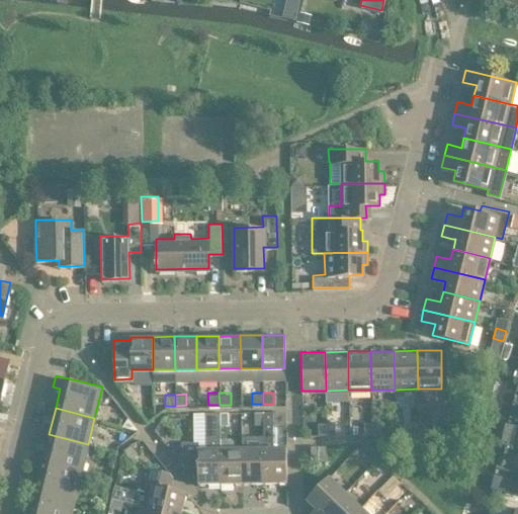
[(254,411),(254,422),(263,422),(262,410),(254,411)]
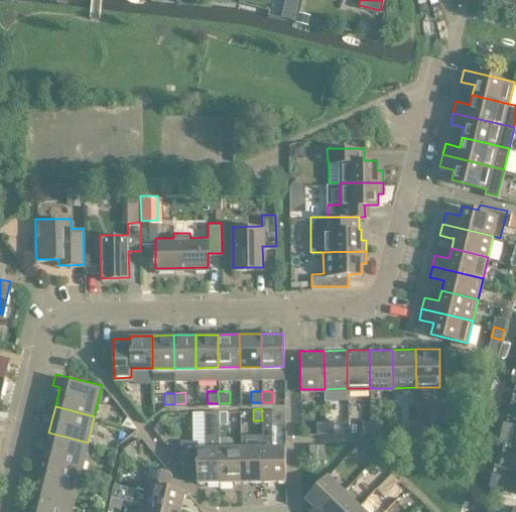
[(262,445),(263,480),(285,479),(285,444),(272,445),(271,427),(270,427),(270,408),(261,408),(262,420),(262,445)]
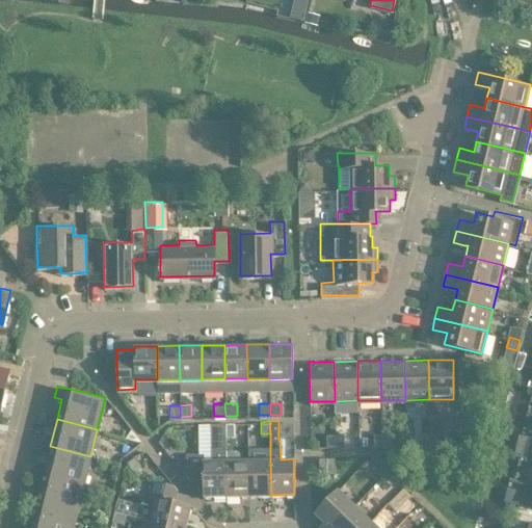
[(212,460),(204,460),(203,452),(186,453),(186,475),(189,478),(203,478),(203,496),(225,495),(225,459),(225,449),(225,434),(224,434),(224,422),(211,422),(212,460)]
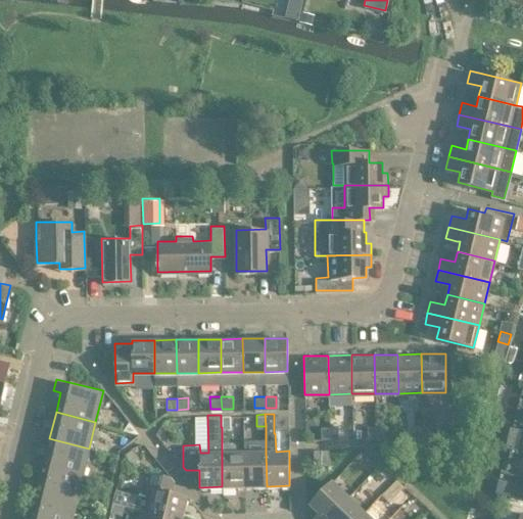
[(230,415),(221,415),(221,427),(222,427),(230,427),(230,415)]
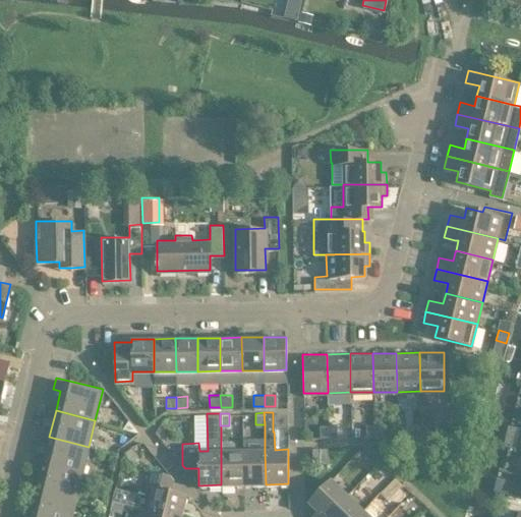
[(420,434),(420,421),(412,421),(412,435),(420,434)]
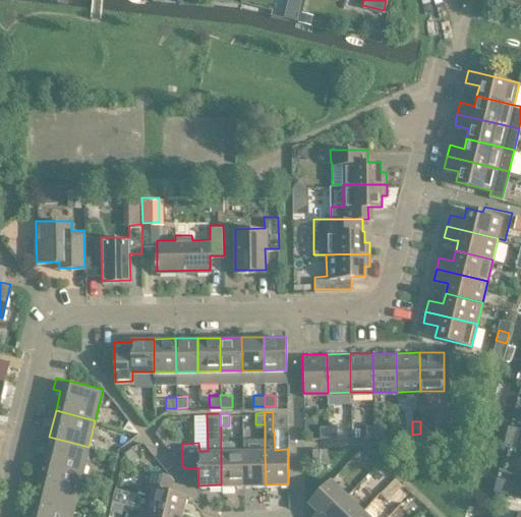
[(420,421),(420,434),(429,434),(429,421),(420,421)]
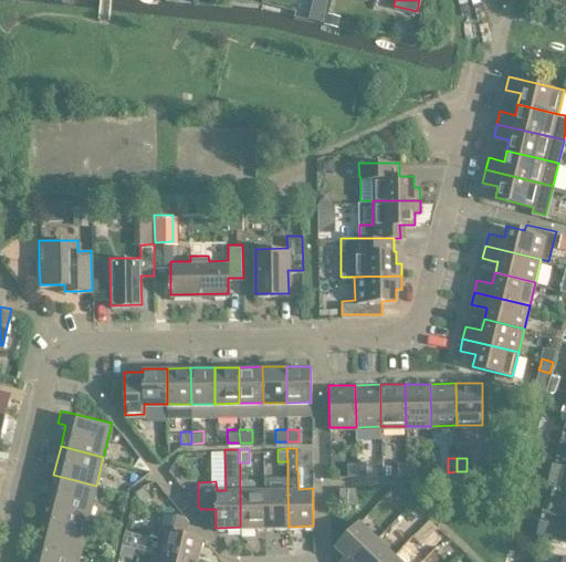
[(407,472),(407,459),(397,459),(397,472),(407,472)]
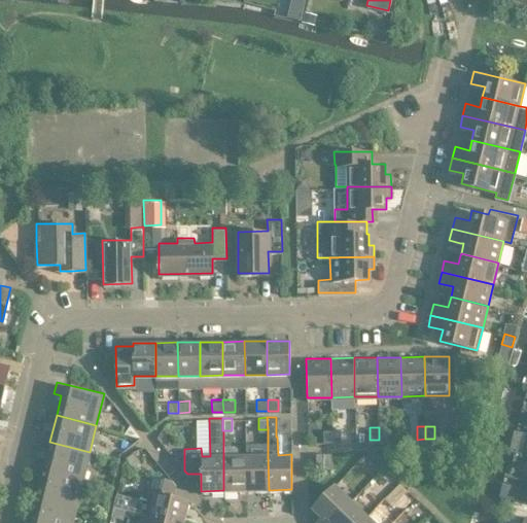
[(379,427),(379,440),(387,440),(387,427),(379,427)]
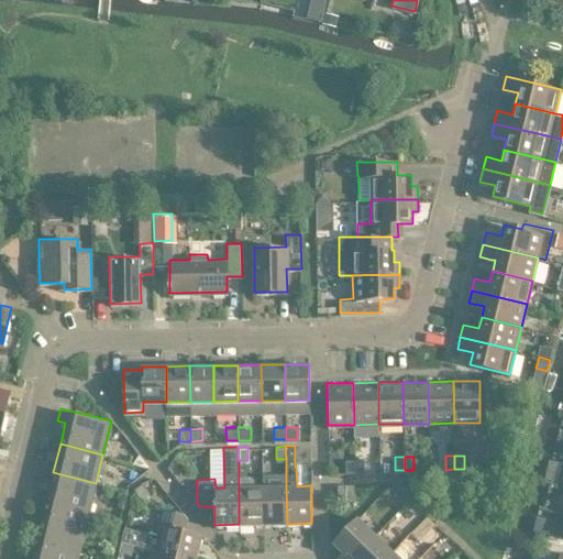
[(345,458),(345,471),(354,471),(354,458),(345,458)]
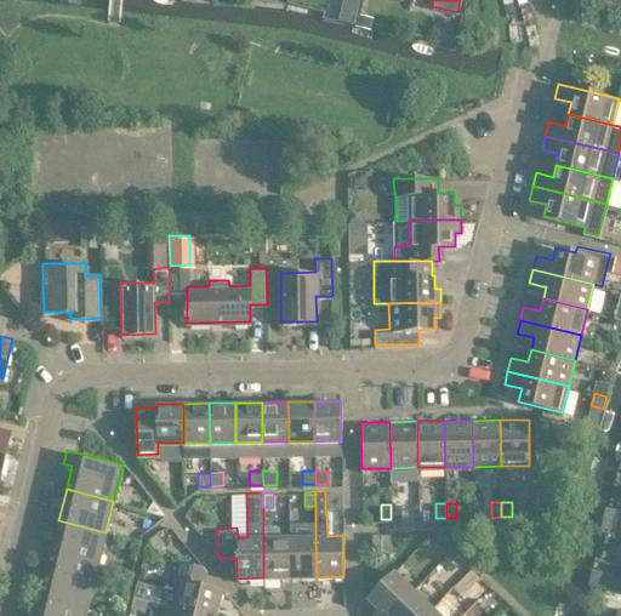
[(402,519),(402,505),(391,505),(391,519),(402,519)]
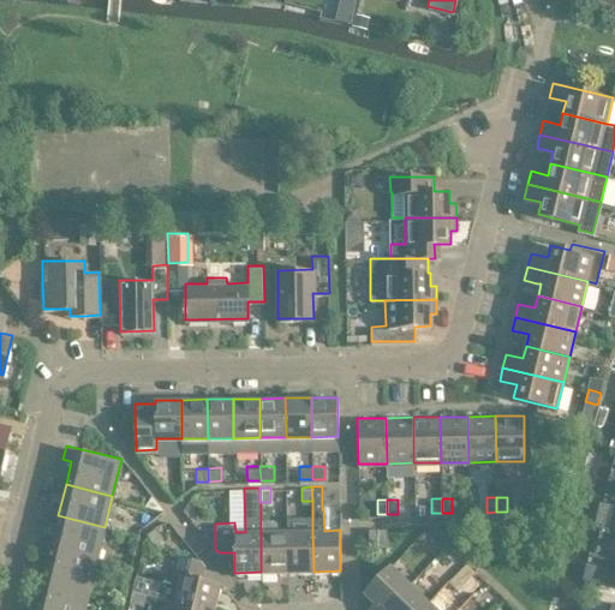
[(51,546),(97,557),(105,527),(58,515),(51,546)]
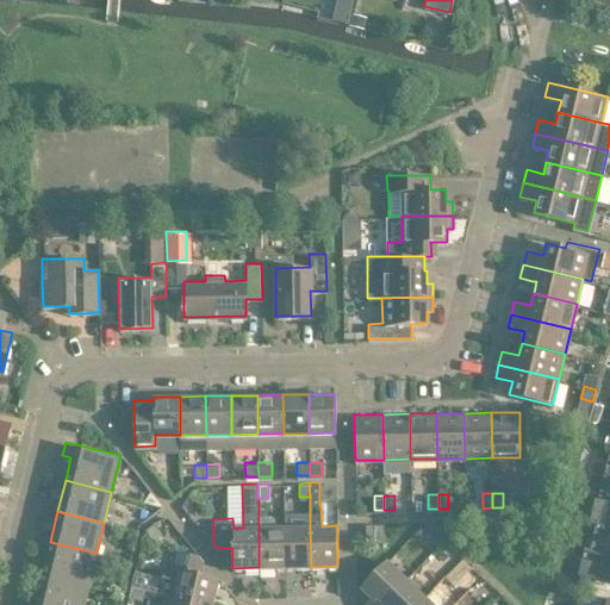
[(259,567),(285,567),(285,526),(275,526),(274,515),(259,515),(259,526),(259,567)]
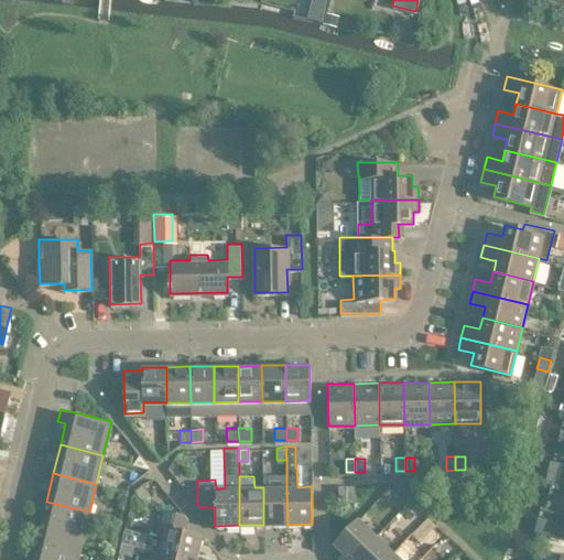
[(134,488),(142,497),(150,492),(142,482),(134,488)]
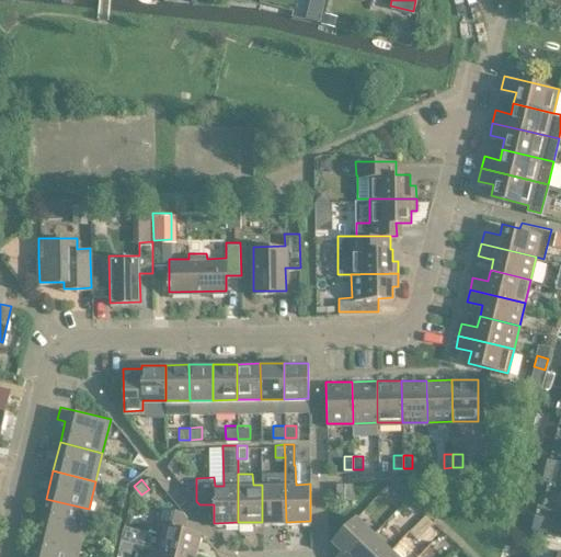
[(336,482),(336,485),(336,497),(353,497),(353,481),(336,482)]
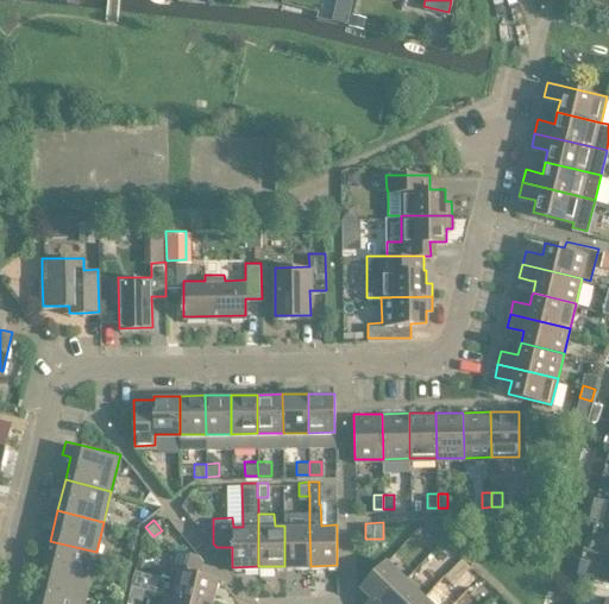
[(284,566),(311,566),(309,526),(284,526),(284,566)]
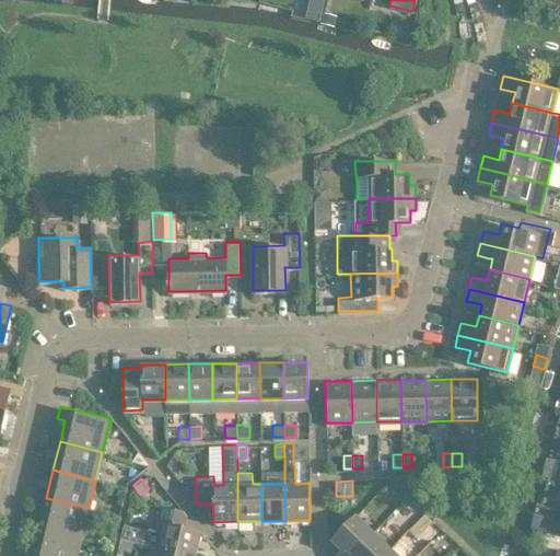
[(39,525),(81,536),(89,508),(46,498),(39,525)]
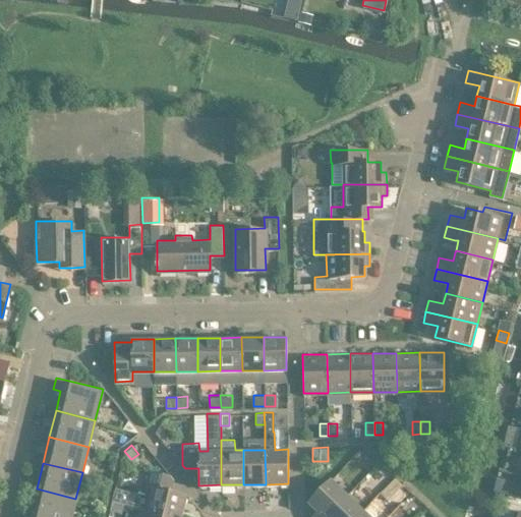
[(170,474),(150,469),(146,485),(153,487),(150,498),(114,490),(112,500),(123,503),(148,509),(181,516),(186,495),(170,491),(173,477),(170,474)]
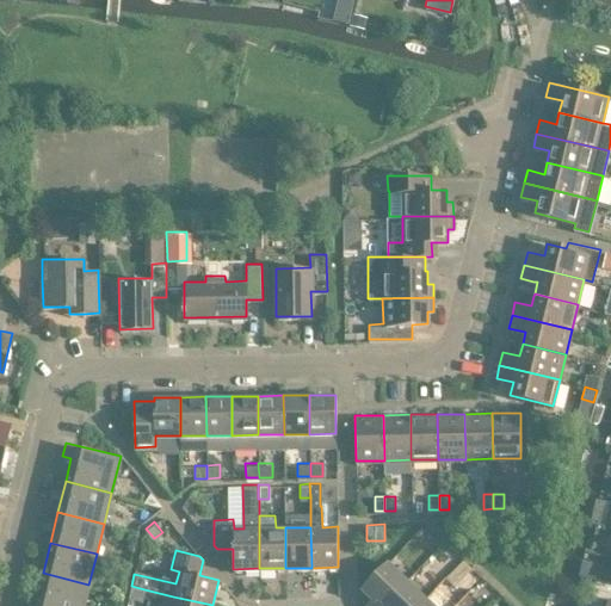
[(579,572),(586,573),(590,560),(582,558),(579,572)]
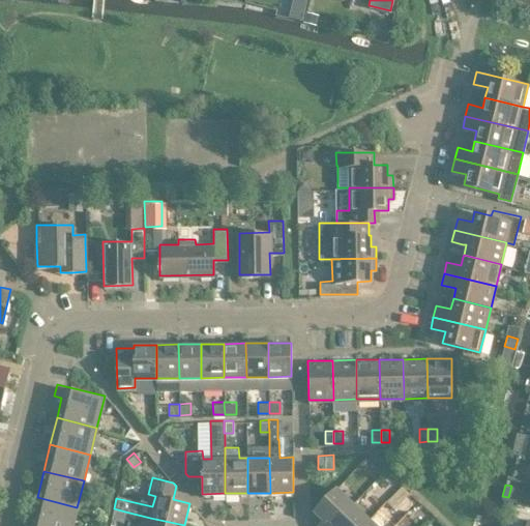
[(329,525),(352,502),(335,486),(313,510),(322,519),(315,525),(329,525)]
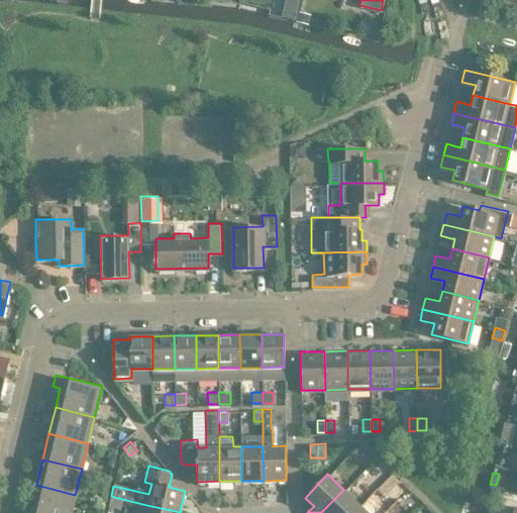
[(36,485),(29,511),(37,512),(71,512),(75,495),(36,485)]
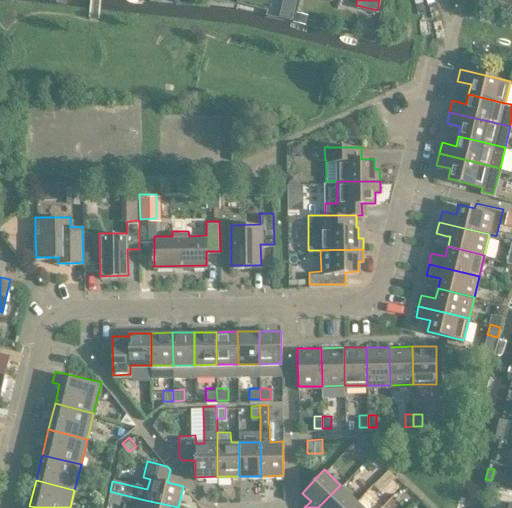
[(340,485),(318,507),(348,507),(356,500),(340,485)]
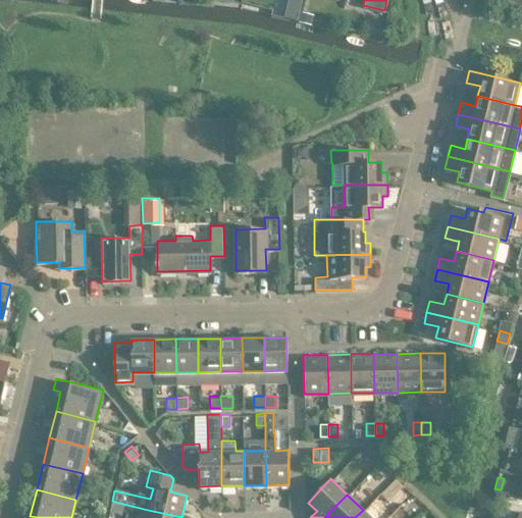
[(112,501),(109,512),(121,515),(123,504),(112,501)]
